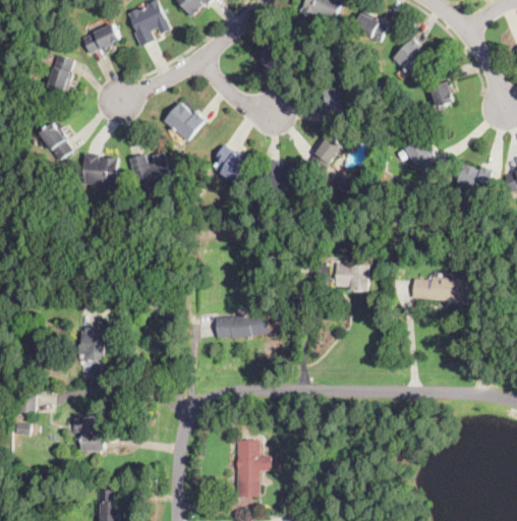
[(153,0),(156,0),(164,16),(170,30),(160,35),(157,27),(151,31),(155,40),(139,47),(132,33),(135,32),(126,13),(137,8),(138,10),(147,7),(145,4),(153,0)]
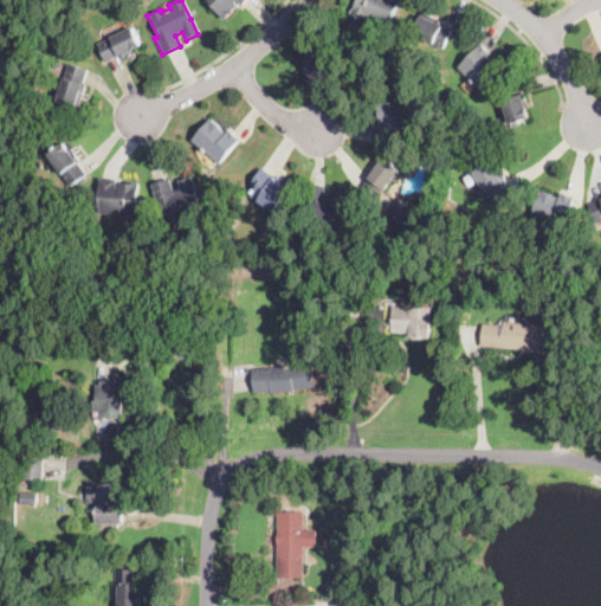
[(245,0),(239,6),(234,1),(233,2),(236,6),(221,19),(204,0),(245,0)]
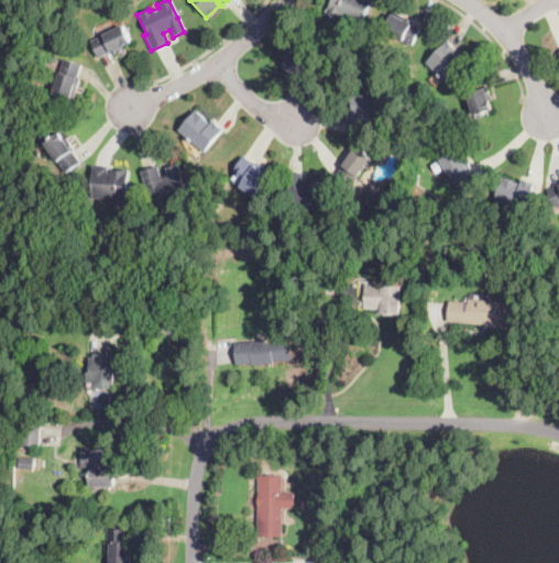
[(370,0),(357,25),(339,17),(336,21),(322,13),(329,0),(370,0)]
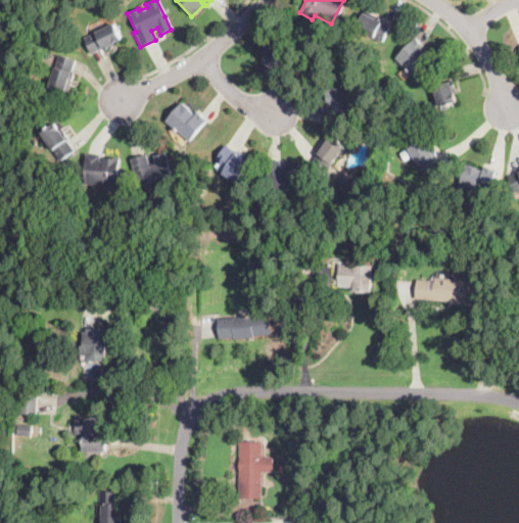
[(381,42),(380,43),(354,30),(363,11),(381,20),(380,22),(388,27),(381,42)]
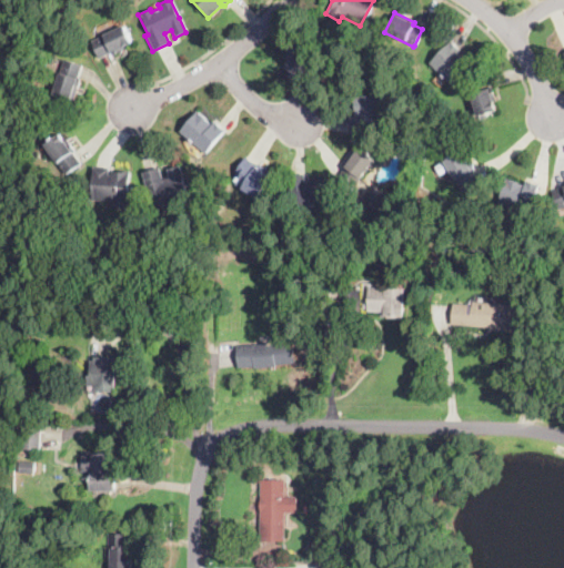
[(114,53),(111,54),(110,56),(109,53),(97,59),(89,41),(122,26),(131,43),(122,47),(123,49),(114,53)]
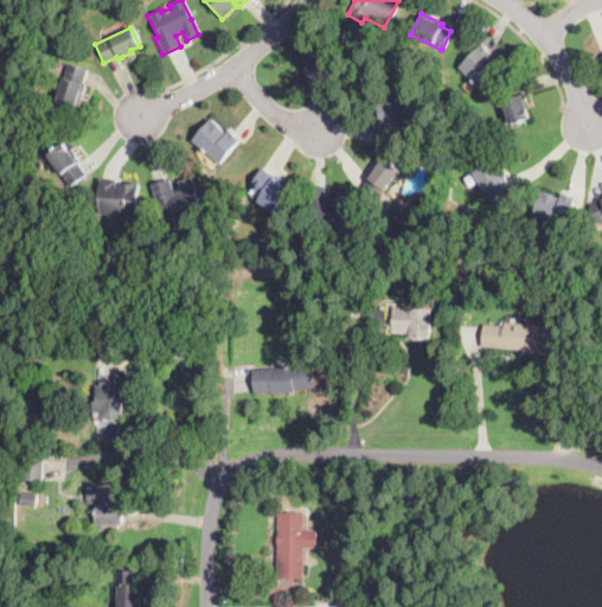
[(487,61),(492,64),(493,64),(501,71),(481,93),(455,69),(479,44),(490,53),(485,58),(487,61)]
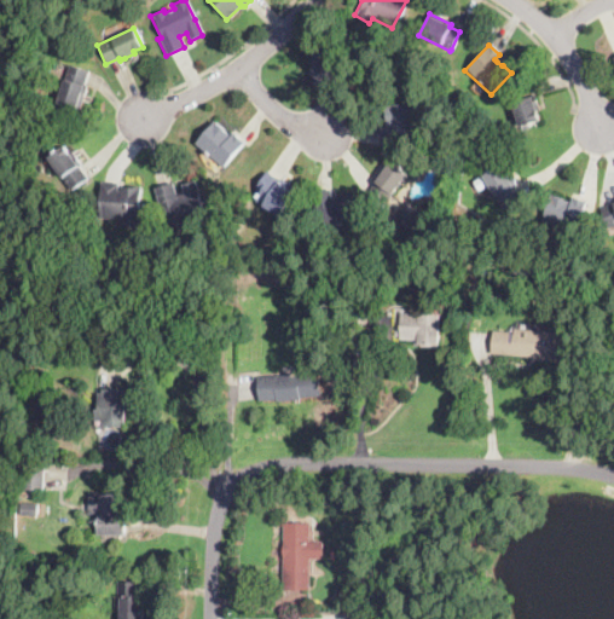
[(339,75),(331,82),(326,79),(320,85),(307,73),(313,65),(311,64),(316,59),(325,50),(345,69),(339,75)]
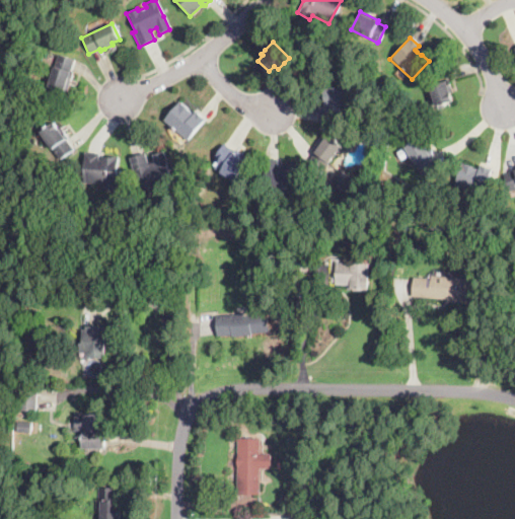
[(66,89),(66,92),(46,86),(56,54),(73,59),(69,71),(72,72),(66,89)]
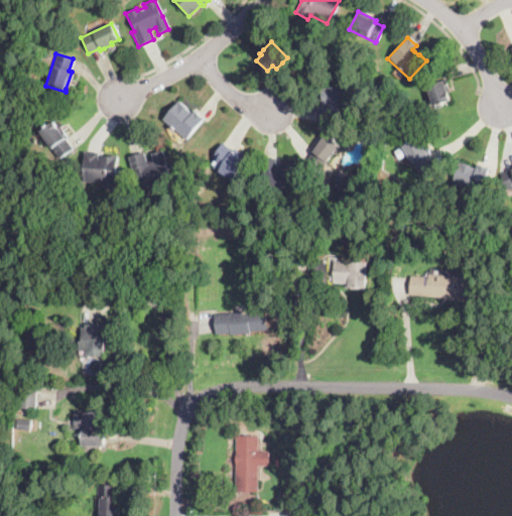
[(440,103),(431,106),(425,86),(444,80),(448,92),(445,92),(449,100),(440,103)]
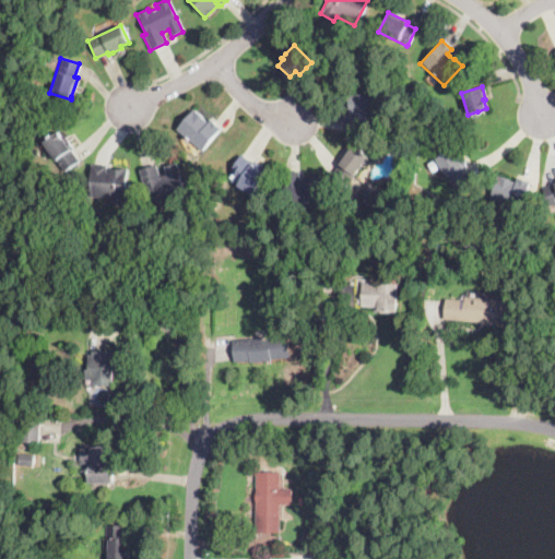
[(374,99),(374,114),(375,131),(344,133),(343,133),(343,130),(342,116),(347,116),(346,100),(345,100),(345,95),(373,94),(374,99)]
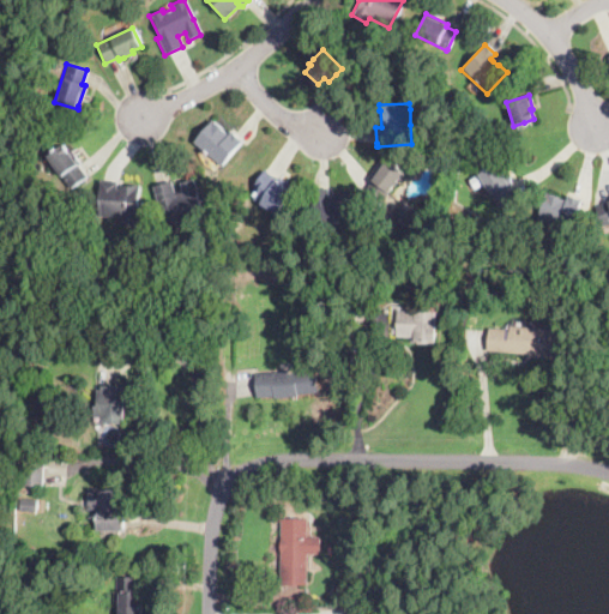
[(223,132),(227,136),(230,131),(242,142),(219,167),(191,142),(211,120),(221,128),(219,130),(223,132)]
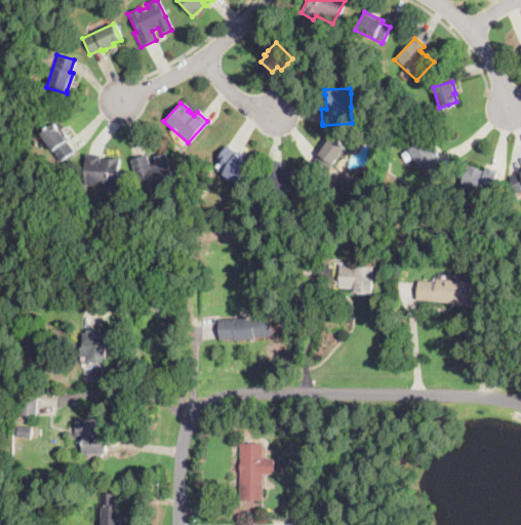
[(54,126),(57,130),(59,129),(68,139),(66,142),(73,151),(57,161),(39,134),(53,124),(54,126)]
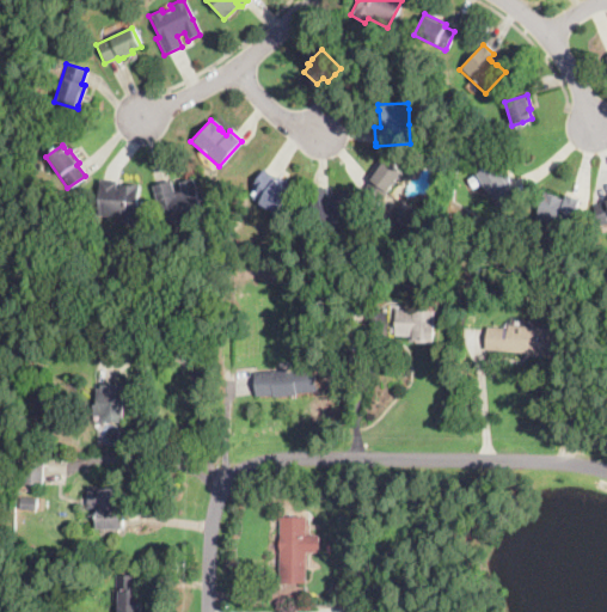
[(399,171),(400,172),(379,202),(362,189),(367,181),(366,179),(372,170),(375,172),(384,159),(399,171)]
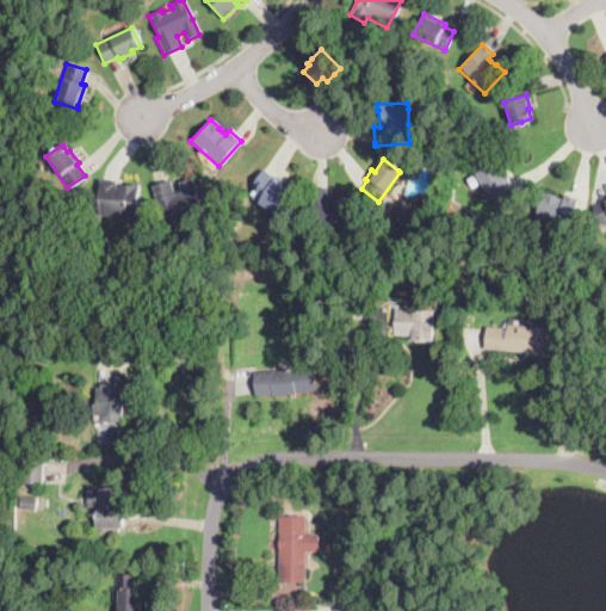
[(508,183),(506,184),(513,196),(495,207),(481,183),(470,189),(464,179),(495,160),(508,183)]
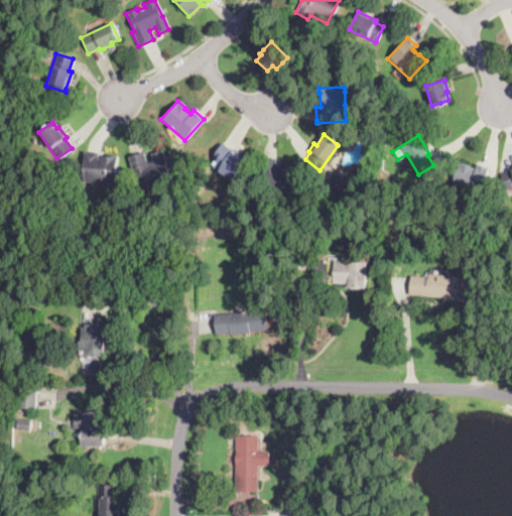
[(229,148),(232,150),(233,148),(246,157),(231,180),(211,167),(216,161),(211,158),(221,143),(229,148)]
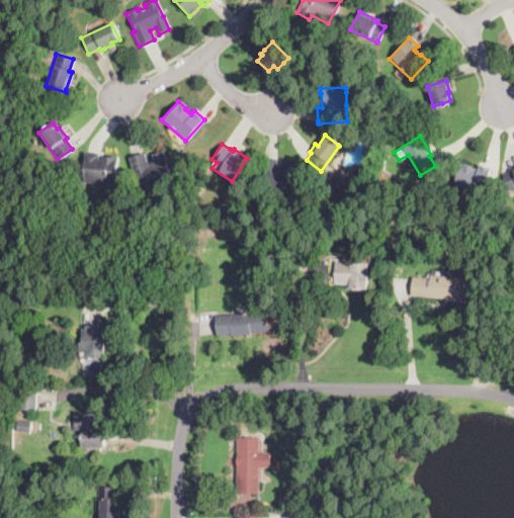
[(97,159),(99,160),(99,157),(106,157),(106,156),(116,157),(113,191),(99,190),(100,184),(81,182),(83,152),(98,153),(97,159)]
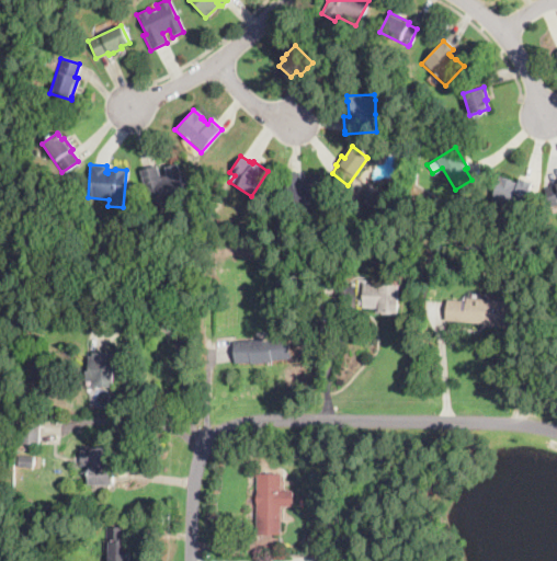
[(178,176),(179,179),(183,193),(184,193),(185,198),(172,202),(172,198),(162,202),(163,205),(151,208),(149,203),(150,203),(146,186),(143,187),(138,171),(156,165),(159,176),(166,174),(163,168),(174,164),(178,176)]
